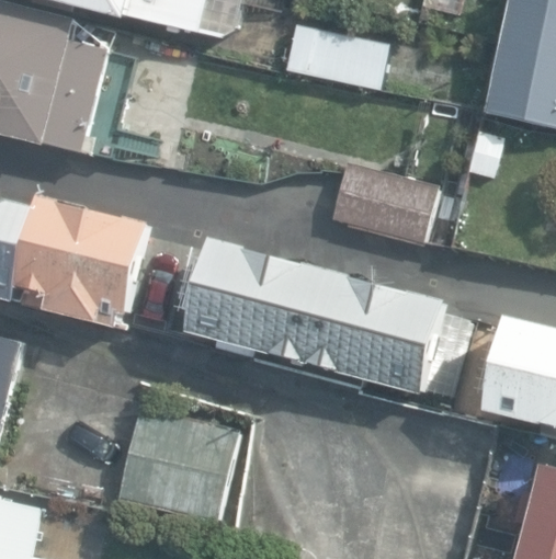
[(0,133),(84,155),(111,50),(72,42),(78,21),(0,0),(0,133)]
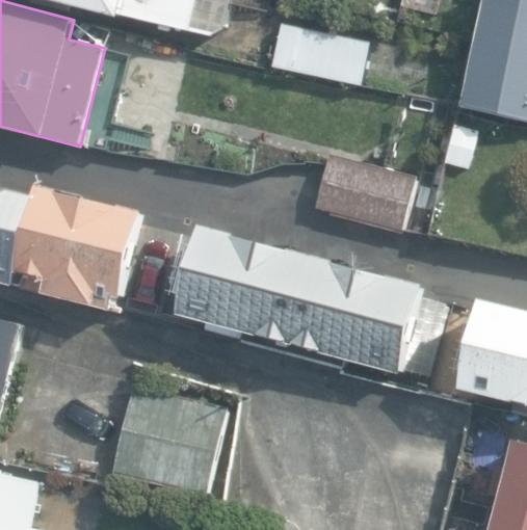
[(44,0),(187,33),(193,10),(210,15),(214,0),(44,0)]
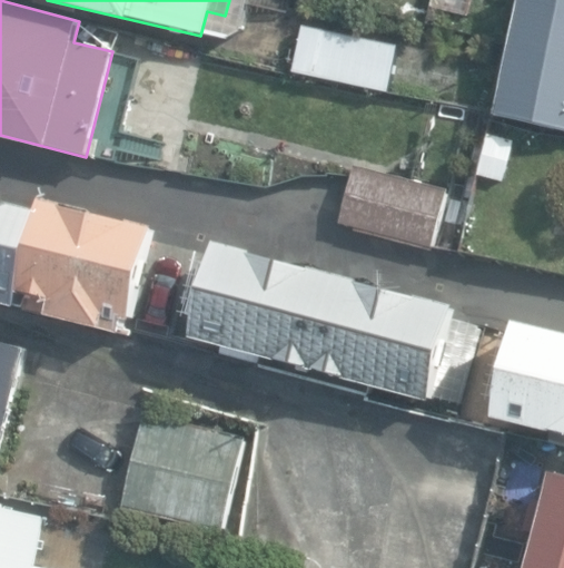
[(427,0),(426,5),(465,15),(468,0),(427,0)]
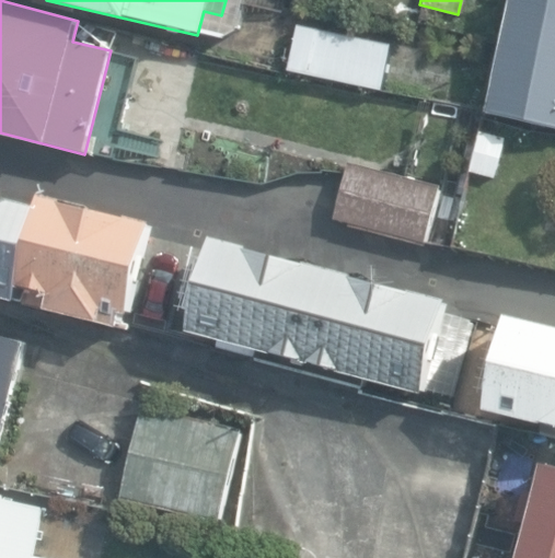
[(513,0),(488,113),(554,127),(554,0),(513,0)]
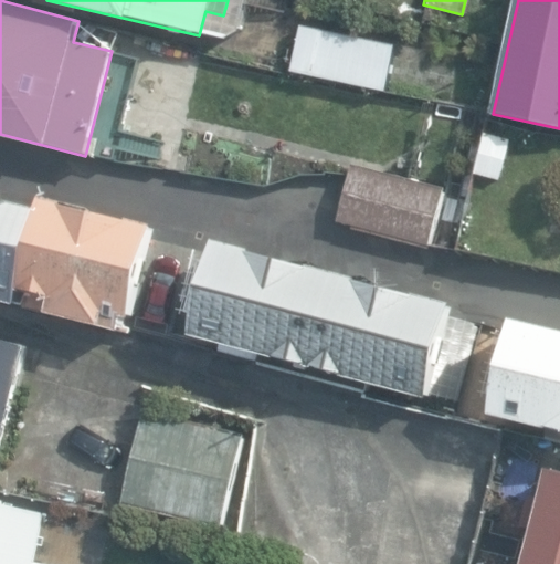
[(287,71),(383,92),(392,44),(297,24),(287,71)]
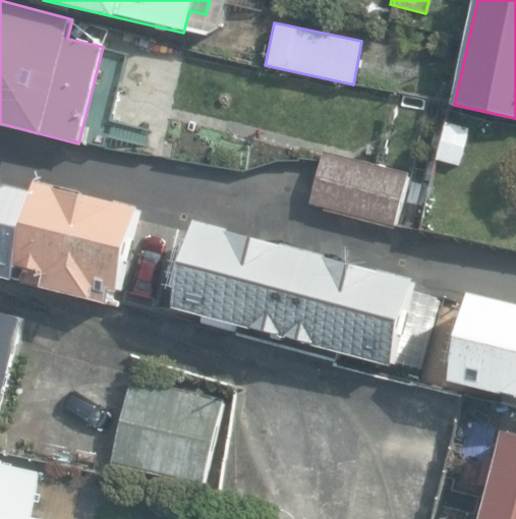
[(468,125),(442,121),(435,161),(460,166),(468,125)]
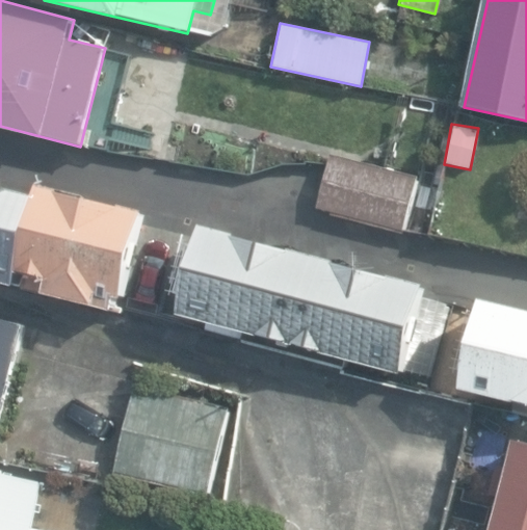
[(315,208),(399,230),(414,176),(328,154),(315,208)]
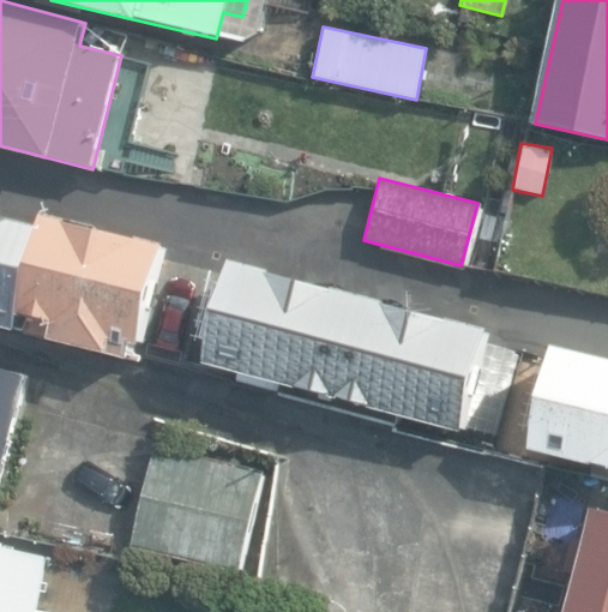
[(50,340),(139,363),(170,245),(48,213),(42,231),(0,219),(0,324),(19,330),(24,312),(55,321),(50,340)]
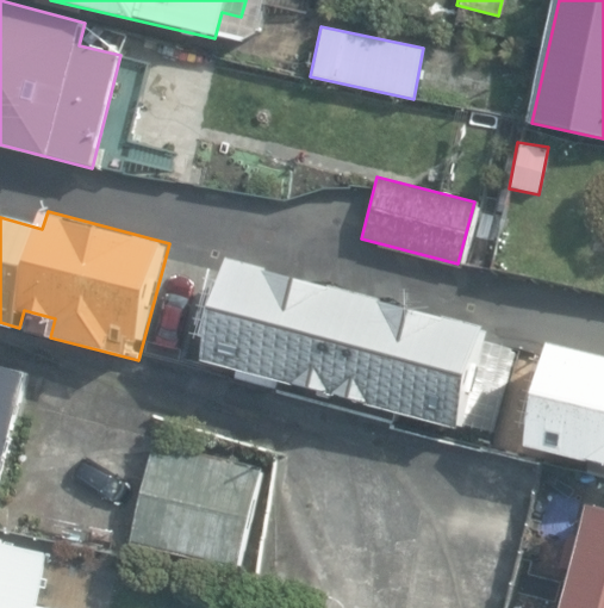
[(204,360),(461,429),(489,328),(235,259),(204,360)]
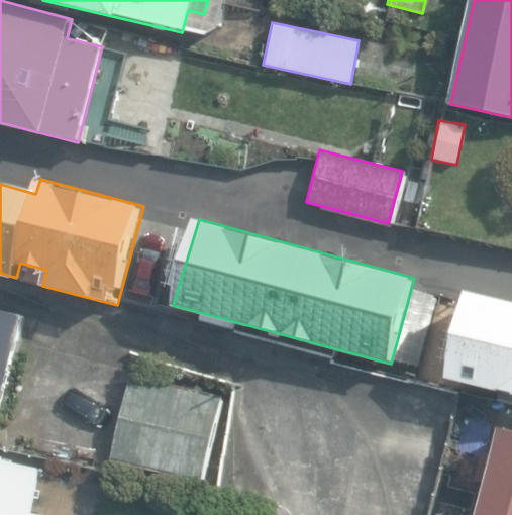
[(450,378),(511,394),(511,296),(473,287),(469,303),(457,300),(442,354),(455,358),(450,378)]
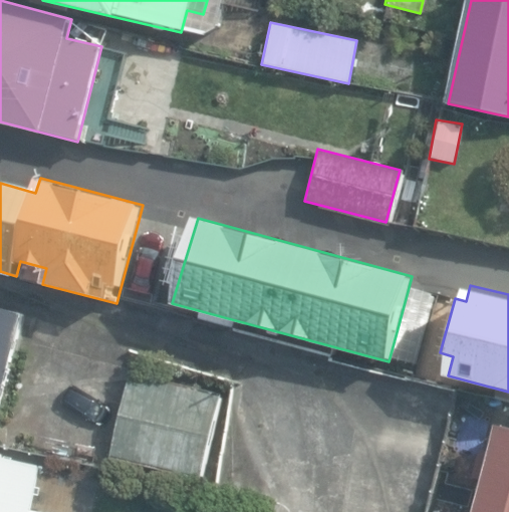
[(0,405),(21,314),(0,308),(0,405)]
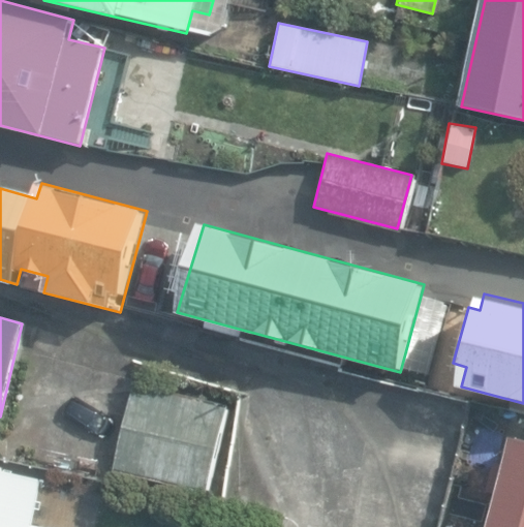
[(111,470),(202,492),(222,406),(132,384),(111,470)]
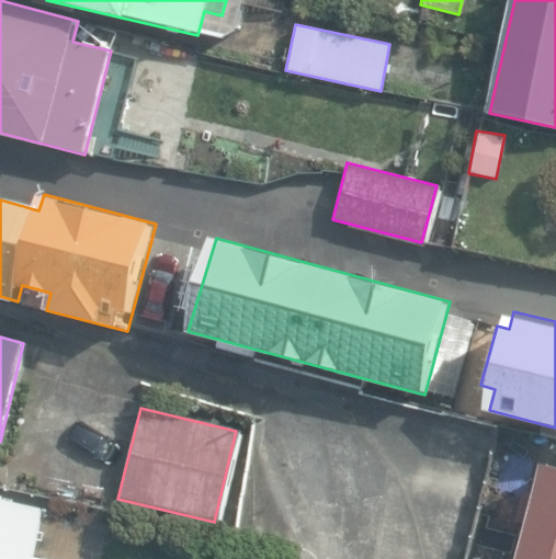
[(523,558),(555,558),(555,467),(549,465),(523,558)]
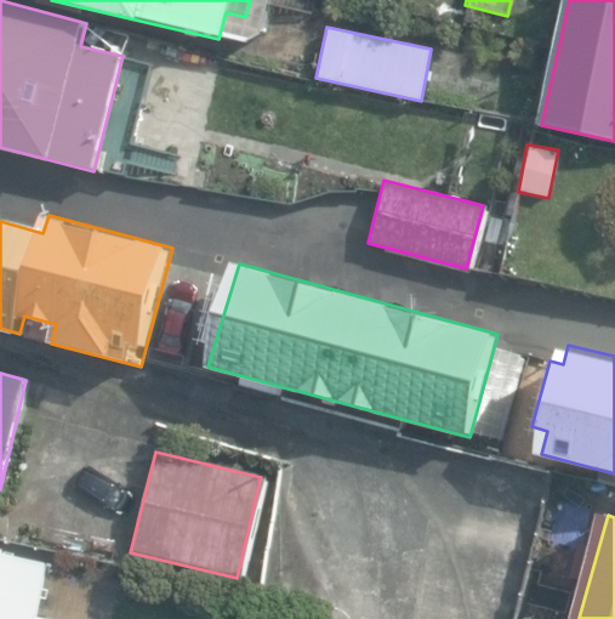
[(77,608),(83,578),(47,571),(49,564),(0,554),(0,618),(47,618),(38,617),(41,600),(77,608)]
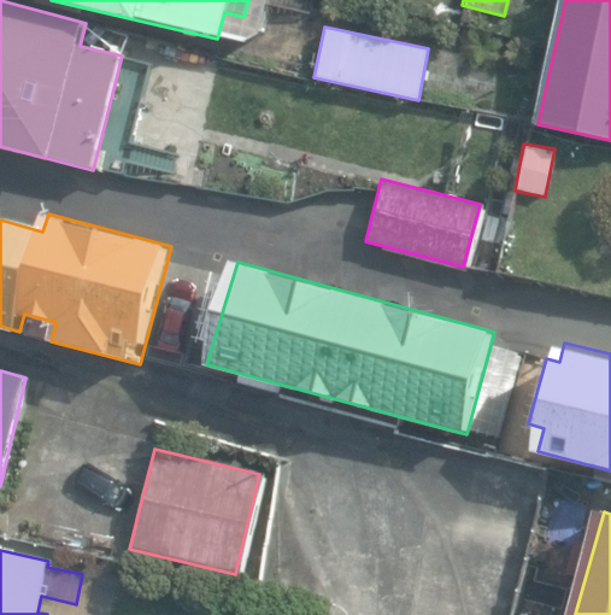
All buildings are outlined.
